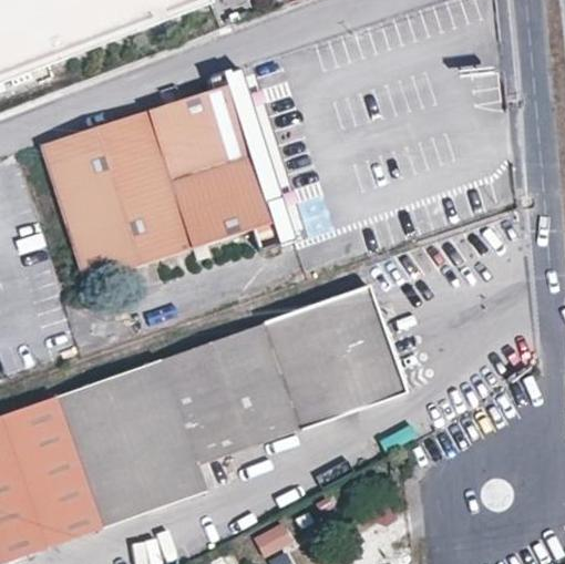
[(0,71),(191,0),(0,0),(0,71)]
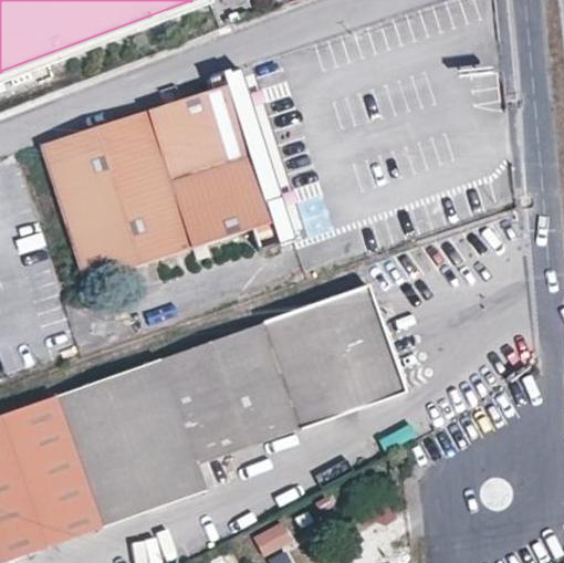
[(208,90),(165,104),(43,144),(51,171),(86,281),(252,227),(259,248),(279,241),(274,227),(264,197),(244,137),(228,81),(223,73),(206,79),(208,90)]
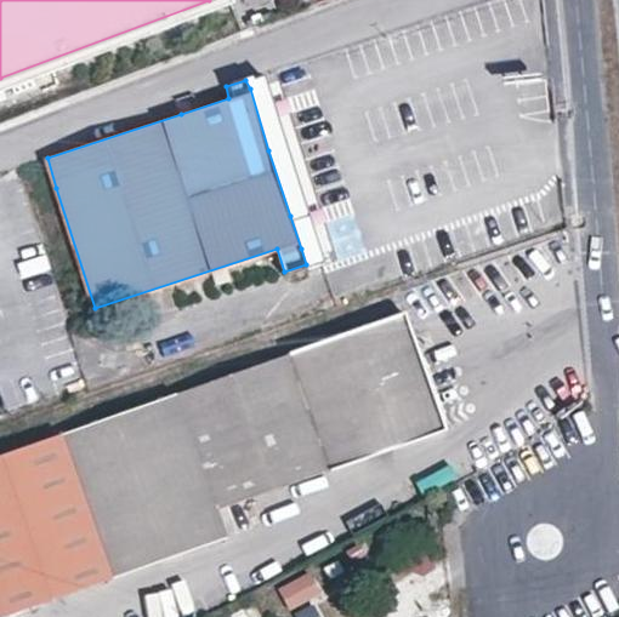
[(316,241),(299,186),(288,155),(265,84),(250,89),(268,150),(290,216),(301,249),(316,241)]
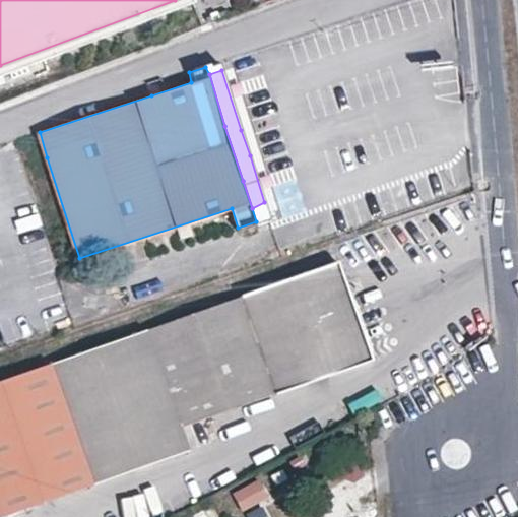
[(231,300),(145,329),(180,425),(369,359),(352,311),(343,285),(335,263),(231,300)]
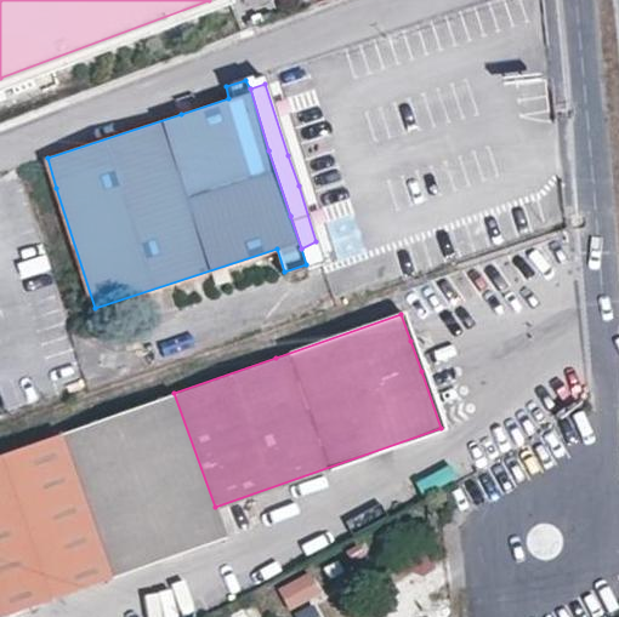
[(60,434),(111,577),(164,558),(225,536),(215,507),(174,393),(60,434)]
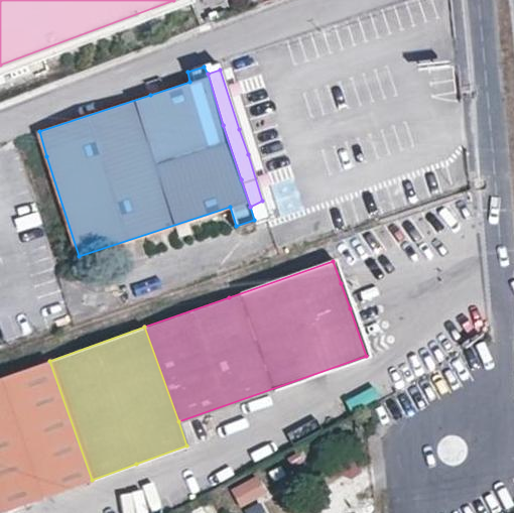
[(0,510),(92,480),(49,361),(0,377),(0,510)]
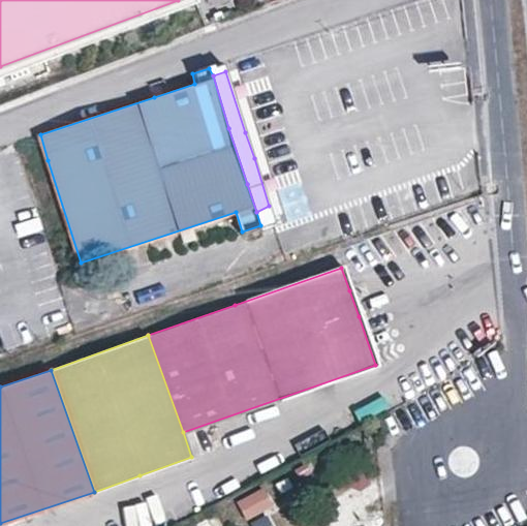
[(231,496),(243,516),(271,500),(259,481),(231,496)]
